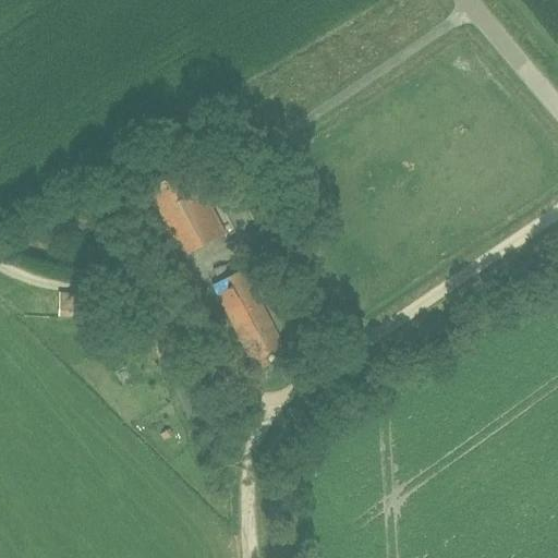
[(178,261),(225,235),(190,170),(143,194),(178,261)]
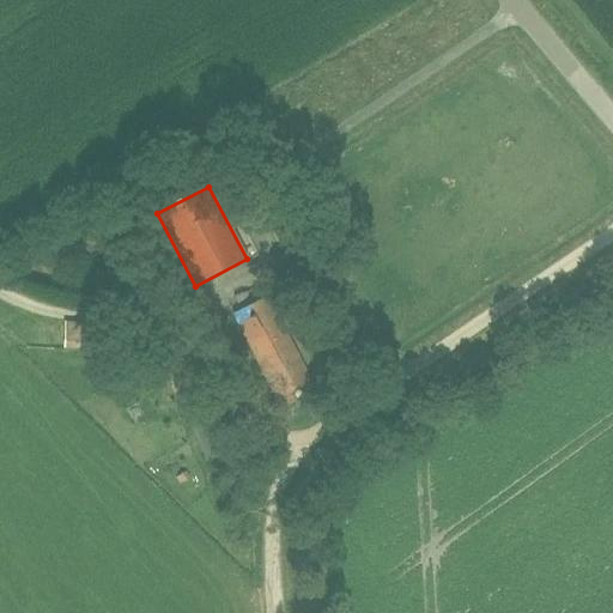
[(278,400),(311,383),(267,298),(234,315),(278,400)]
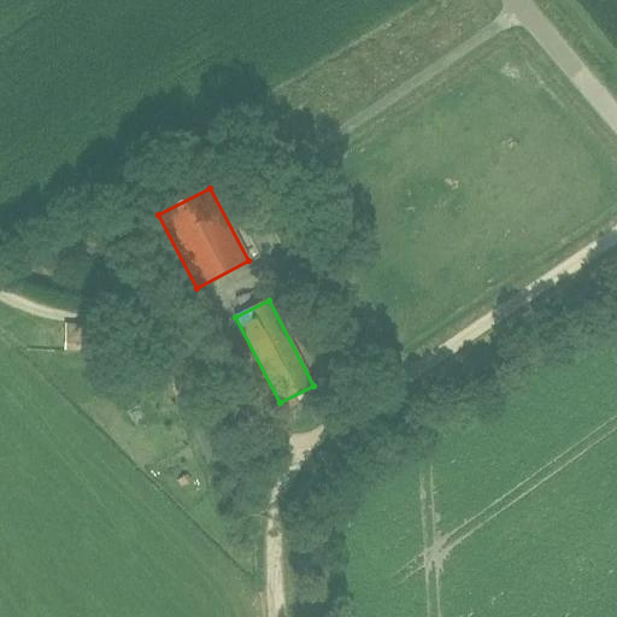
[(109,353),(110,325),(65,324),(64,352),(109,353)]
